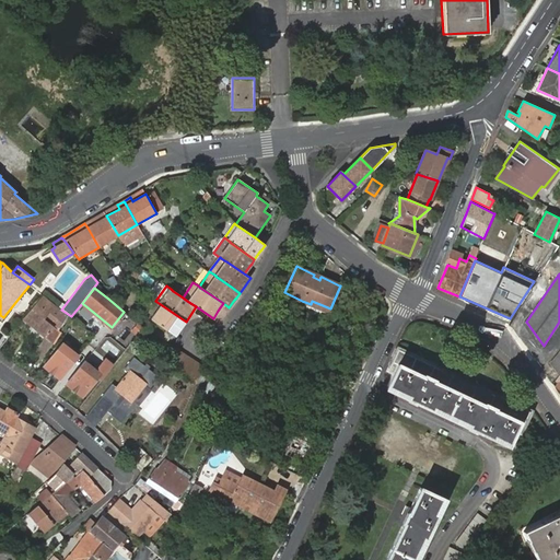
[(46,337),(54,343),(60,331),(58,330),(68,316),(43,296),(23,319),(46,337)]
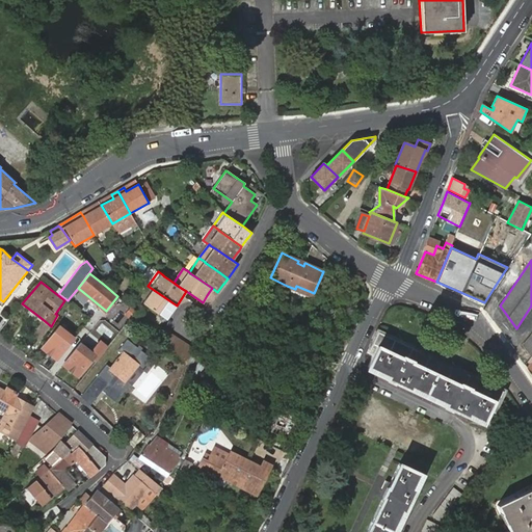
[(138,299),(166,319),(177,306),(148,286),(138,299)]
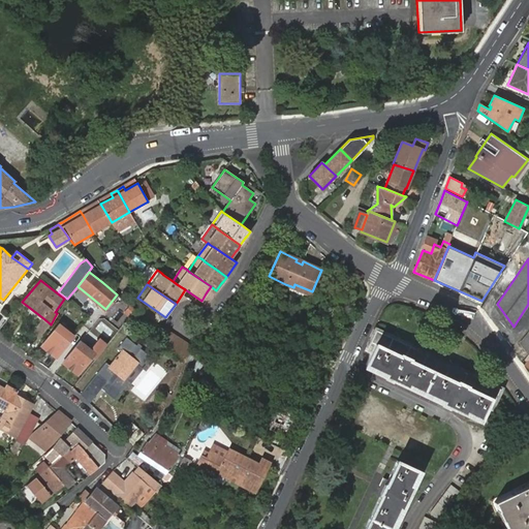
[(311,294),(312,291),(294,284),(293,287),(285,284),(284,287),(308,298),(310,294),(311,294)]
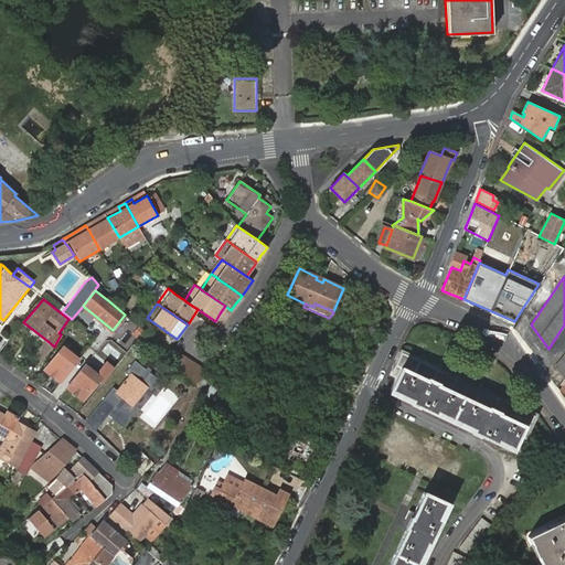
[(36,355),(45,361),(54,347),(46,340),(36,355)]
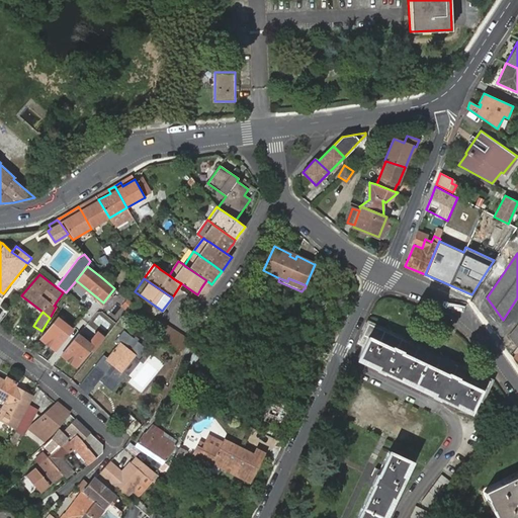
[(58,318),(40,339),(47,344),(50,345),(56,350),(73,330),(67,325),(61,320),(58,318)]
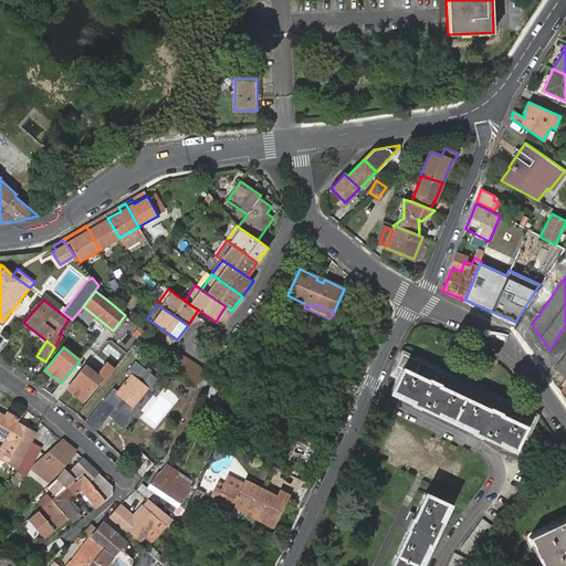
[(208,371),(178,353),(169,367),(199,386),(208,371)]
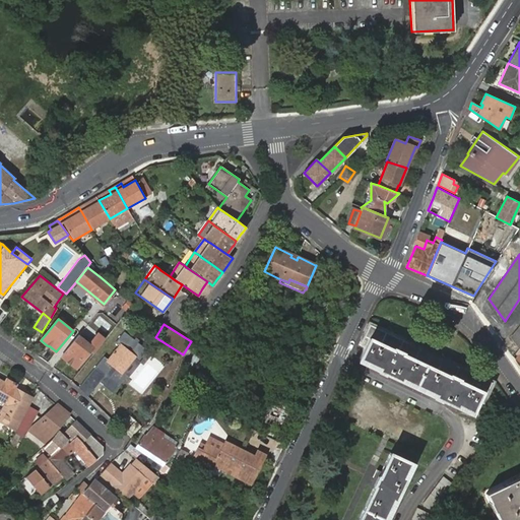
[(365,347),(360,358),(380,368),(379,370),(401,380),(402,378),(420,387),(436,394),(435,396),(457,407),(458,405),(472,411),(477,401),(482,403),(493,382),(482,377),(409,342),(378,328),(370,324),(361,345),(365,347)]
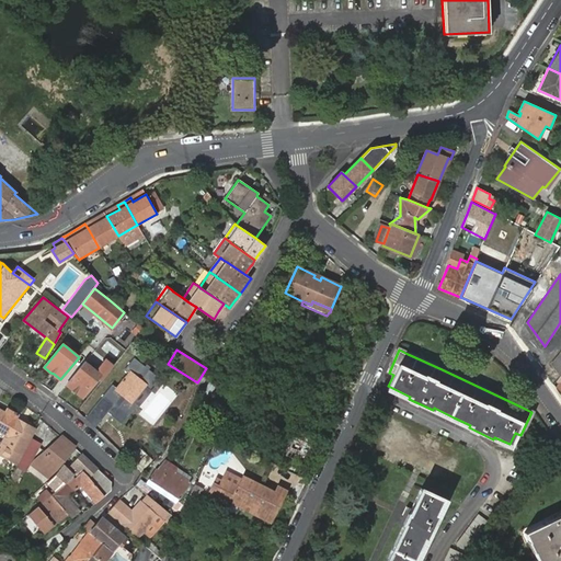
[(113,386),(104,396),(113,403),(122,392),(126,397),(117,407),(127,414),(136,404),(132,401),(145,385),(149,388),(158,377),(148,369),(139,380),(135,376),(142,366),(134,358),(126,369),(129,371),(116,388),(113,386)]
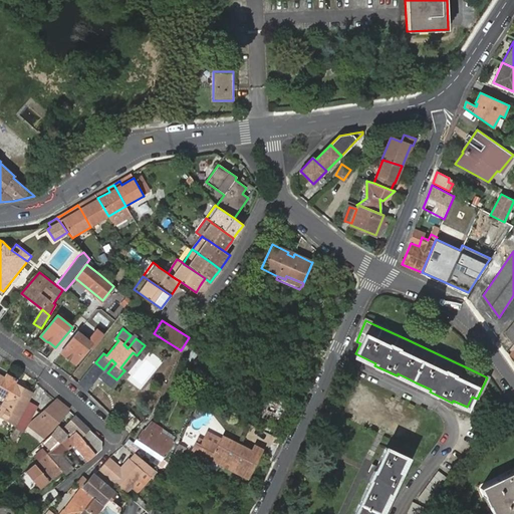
[(82,335),(77,332),(61,352),(67,357),(70,359),(76,364),(92,343),(86,338),(84,337),(83,336),(82,335)]
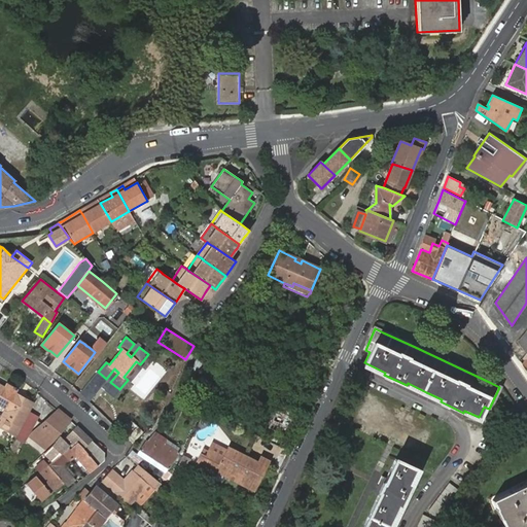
[(202,363),(197,360),(190,370),(196,373),(202,363)]
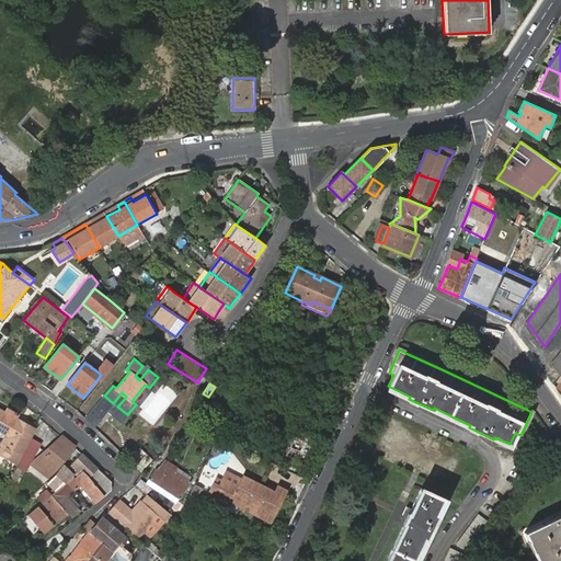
[(36,428),(15,418),(18,413),(7,408),(4,411),(0,408),(0,431),(7,434),(2,442),(0,445),(0,453),(18,462),(30,438),(36,428)]
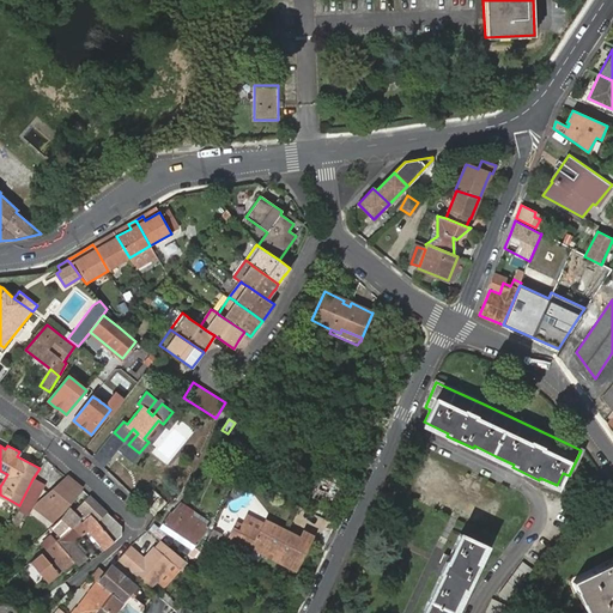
[(313,497),(331,505),(343,479),(326,471),(313,497)]
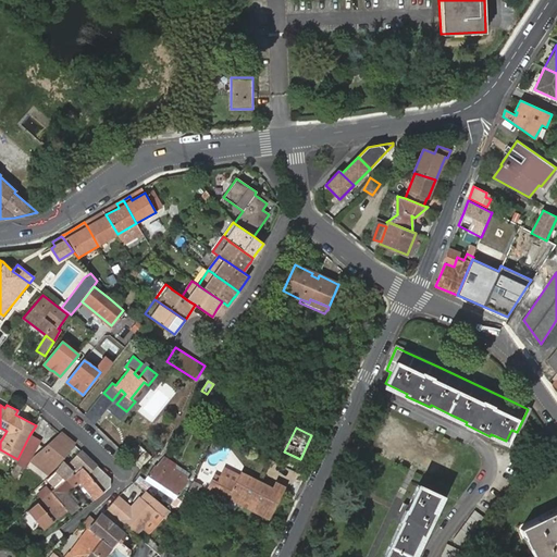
[(62,433),(45,449),(47,452),(39,461),(53,471),(75,445),(75,444),(62,433)]
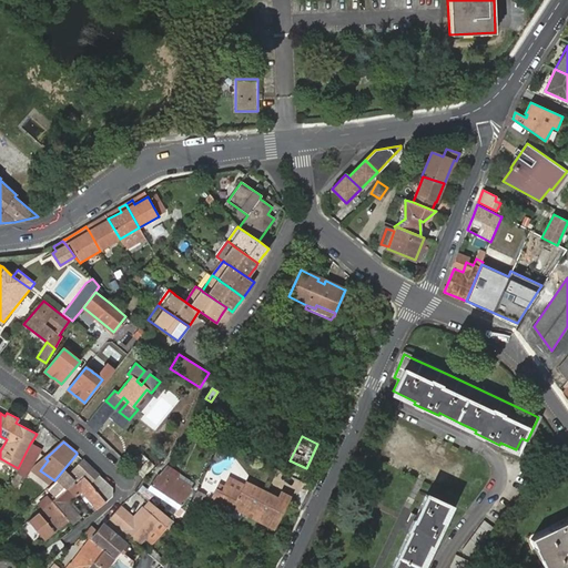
[(18,468),(17,469),(27,475),(40,449),(30,444),(18,468)]
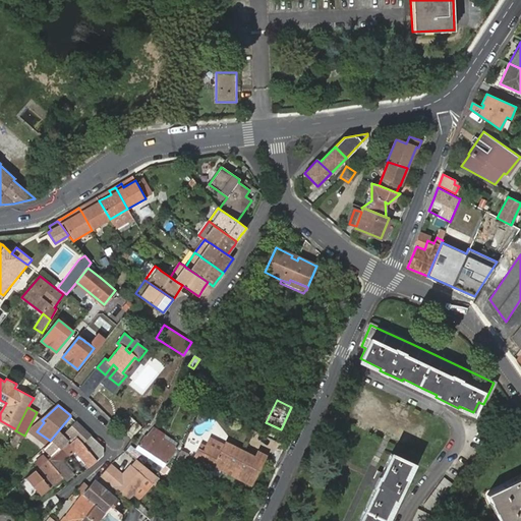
[(46,445),(50,441),(37,431),(44,422),(42,420),(32,433),(40,440),(46,445)]
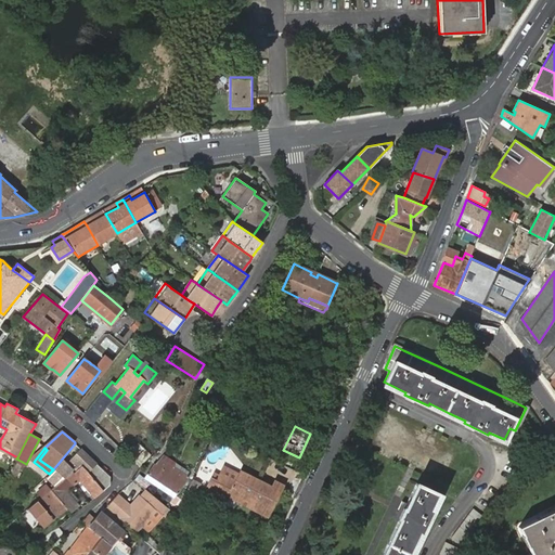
[(154,463),(147,473),(178,492),(189,476),(188,475),(191,470),(165,454),(160,459),(155,464),(154,463)]
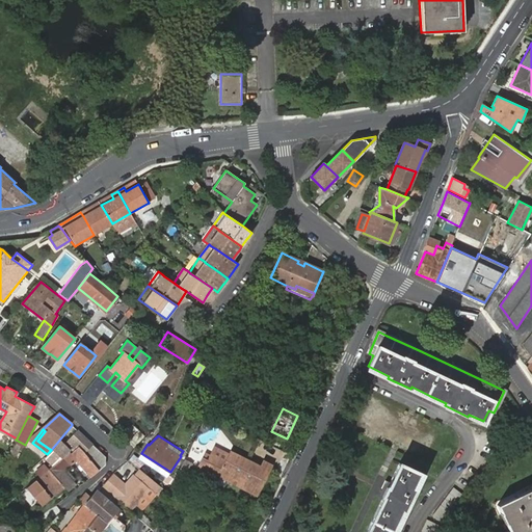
[(92,445),(84,452),(100,470),(105,464),(105,456),(92,445)]
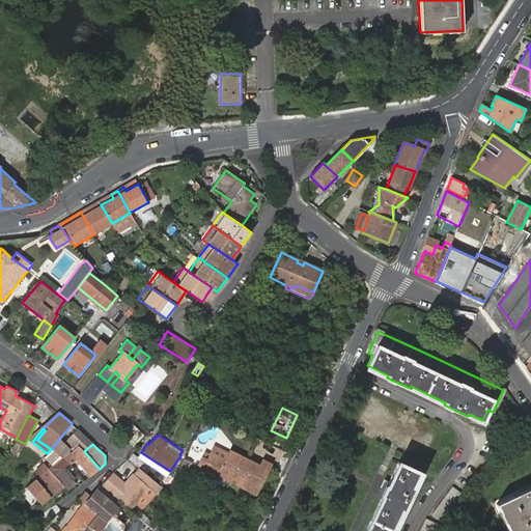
[(100,469),(84,451),(78,445),(72,451),(70,450),(65,453),(72,462),(76,458),(91,476),(100,469)]
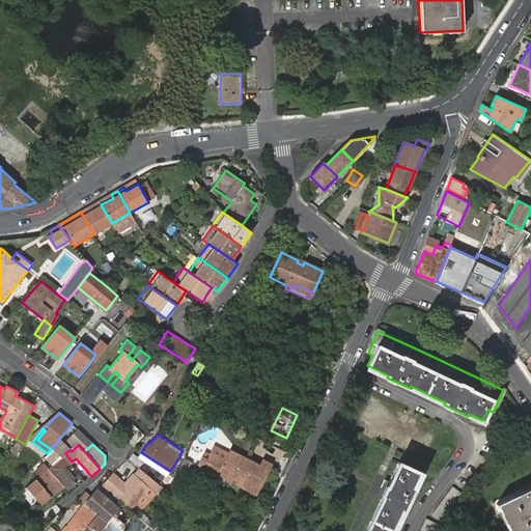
[(219,475),(256,494),(271,465),(263,460),(260,467),(230,451),(225,462),(211,454),(208,459),(203,457),(198,468),(218,477),(219,475)]
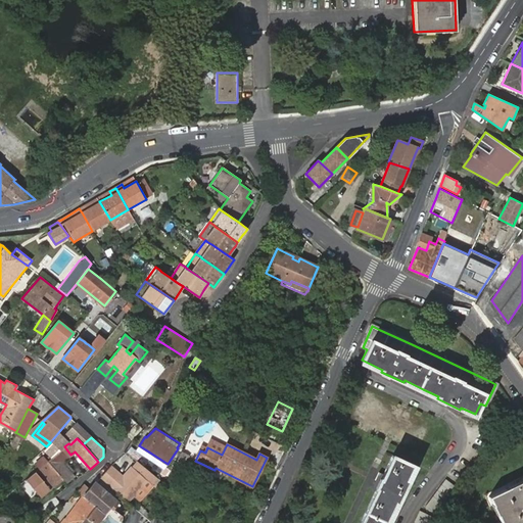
[(168,464),(139,445),(137,449),(164,468),(168,464)]
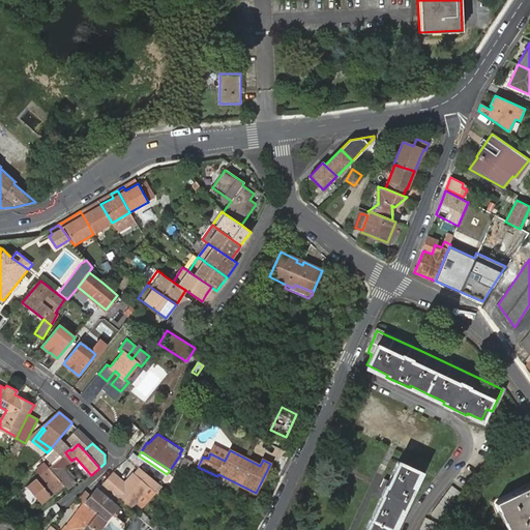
[(49,467),(64,486),(67,490),(76,482),(63,468),(70,463),(71,461),(65,452),(49,467)]
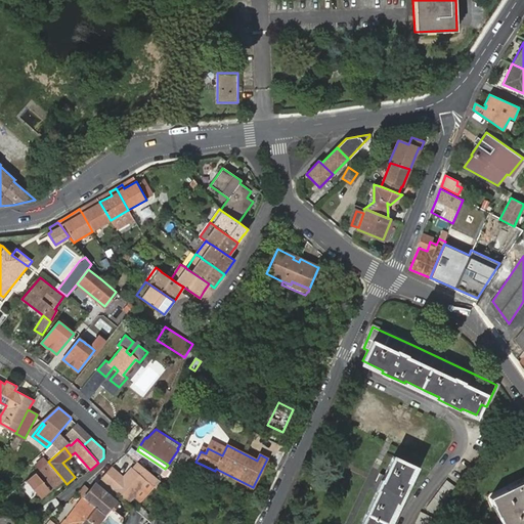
[(142,455),(131,447),(127,452),(137,462),(142,455)]
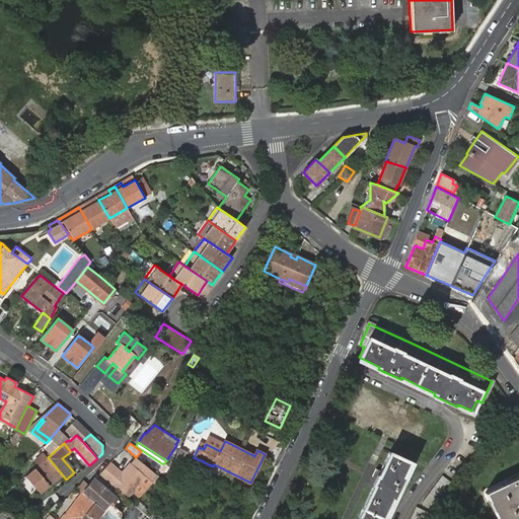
[(176,447),(172,458),(181,461),(186,450),(176,447)]
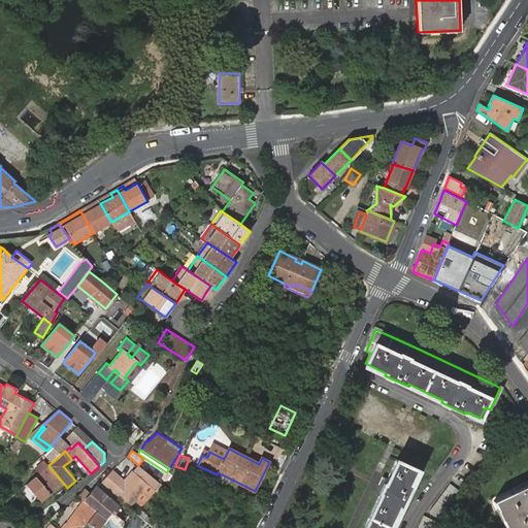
[(389,527),(400,504),(403,505),(413,485),(410,484),(418,469),(396,459),(387,479),(385,484),(384,483),(382,488),(380,492),(381,493),(363,527),(389,527)]
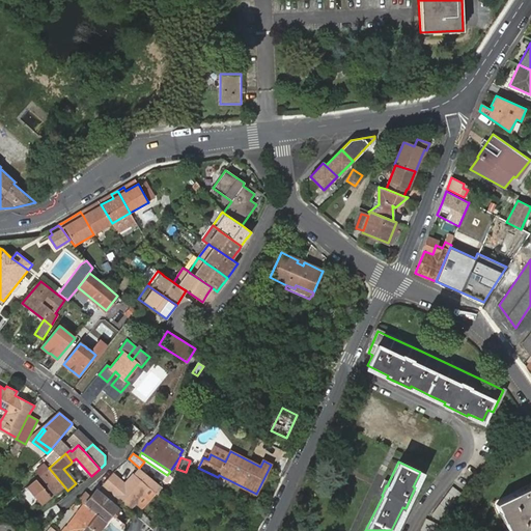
[(49,468),(35,479),(51,497),(64,486),(49,468)]
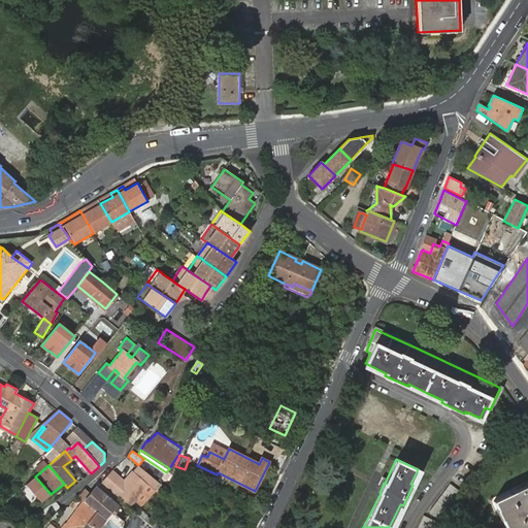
[(125,483),(111,470),(102,482),(123,500),(129,505),(144,488),(153,494),(162,484),(139,466),(131,475),(125,483)]
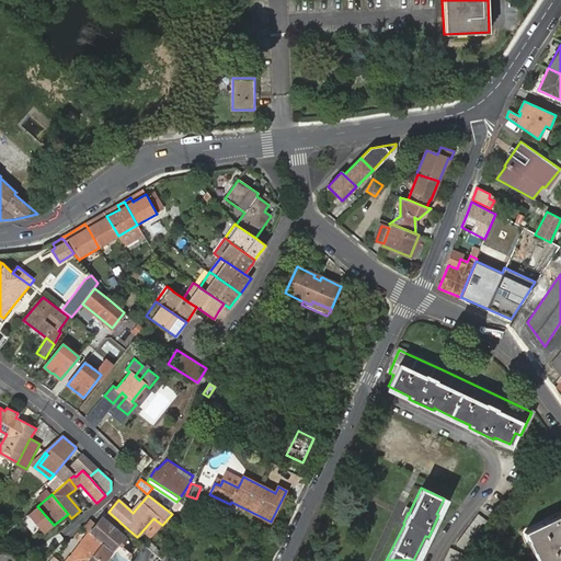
[(41,534),(52,524),(34,504),(23,514),(41,534)]
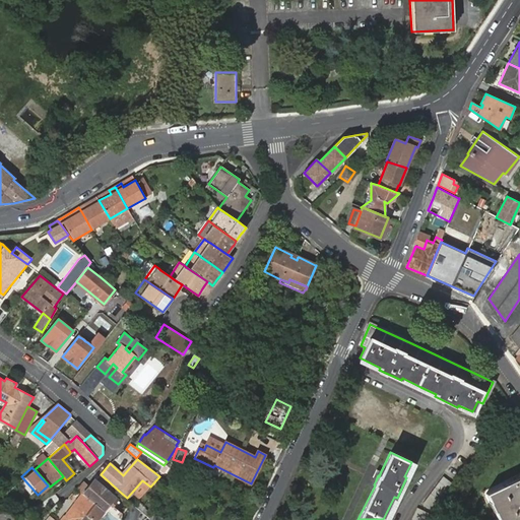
[(444,476),(423,504),(434,512),(454,484),(444,476)]
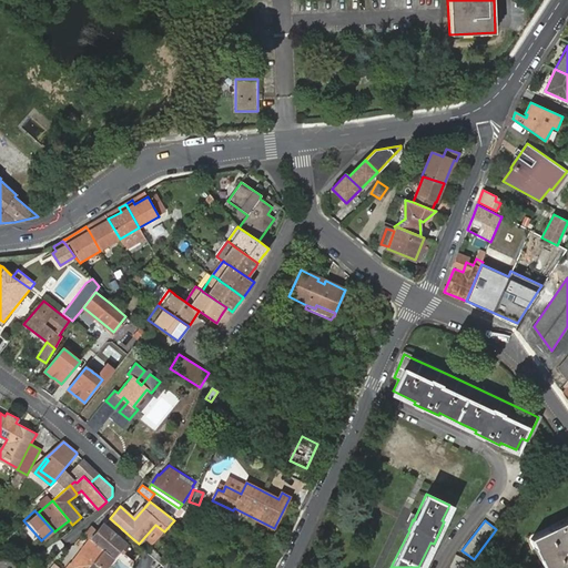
[(91,539),(93,541),(103,550),(93,561),(100,567),(104,567),(113,558),(125,543),(103,524),(91,539)]
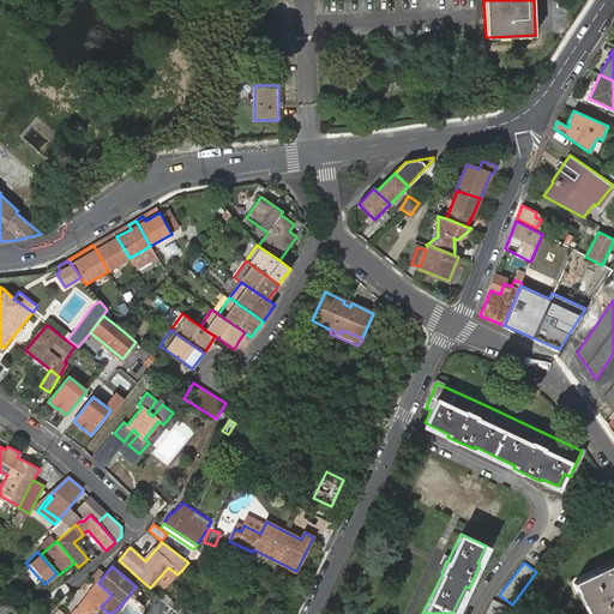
[(613,613),(613,569),(600,576),(597,571),(573,583),(588,613),(613,613)]
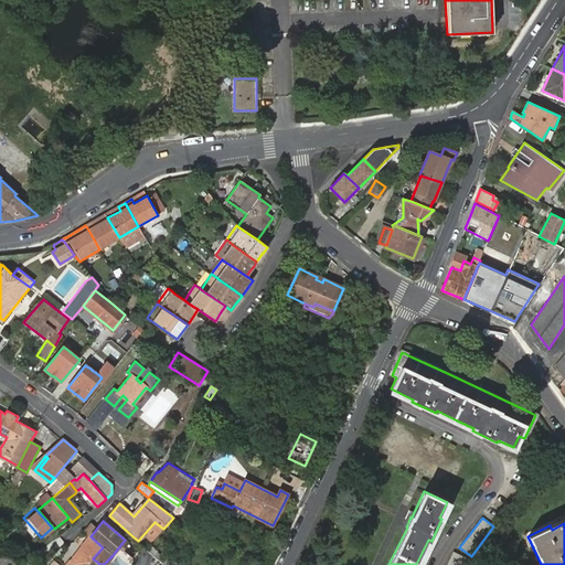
[(91,536),(66,564),(87,564),(93,558),(103,547),(93,539),(91,536)]
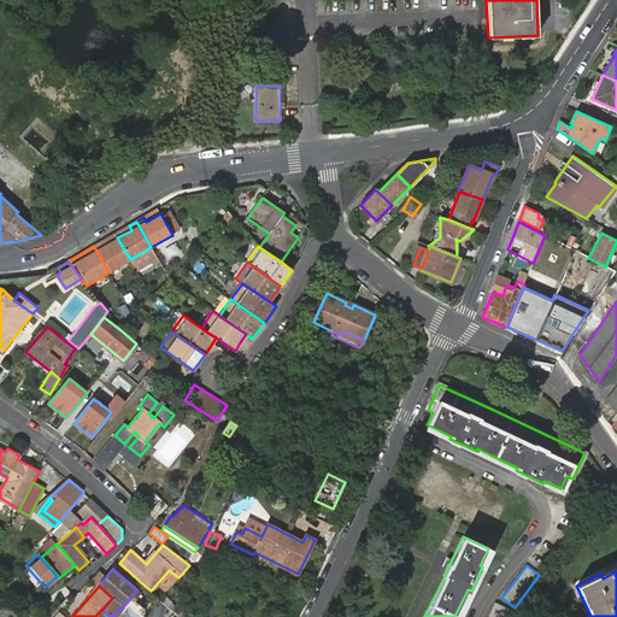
[(42,616),(53,606),(48,601),(36,612),(42,616)]
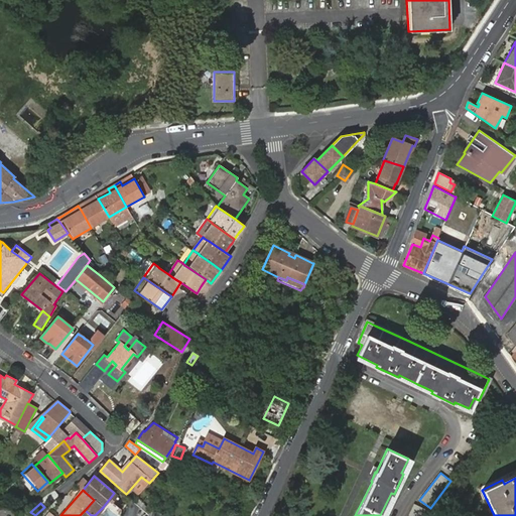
[(423,515),(426,510),(415,504),(409,515),(423,515)]
